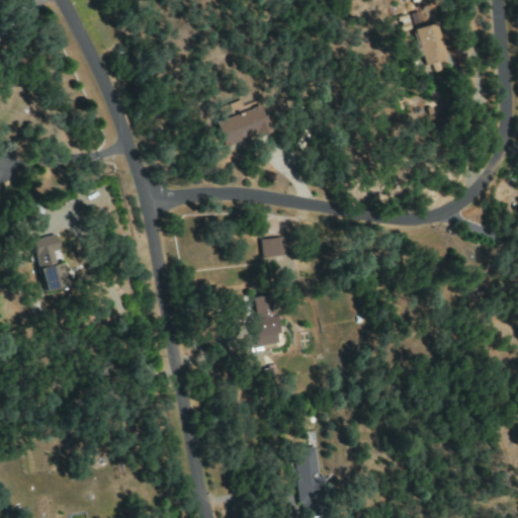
[(416,29),(425,65),(447,60),(438,23),(416,29)]
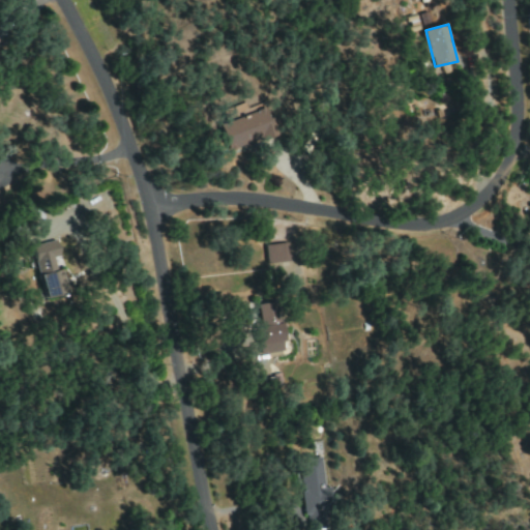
[(225,151),(278,136),(273,118),(268,119),(265,110),(216,123),(225,151)]
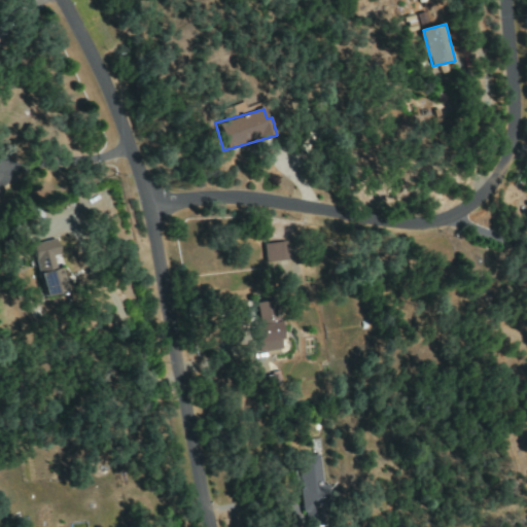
[(31,243),(41,295),(65,291),(60,268),(54,269),(51,256),(57,255),(54,239),(31,243)]
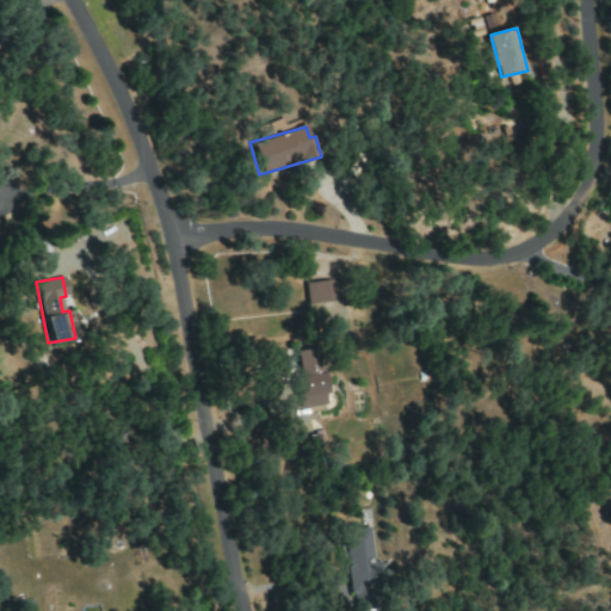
[(303,283),(306,304),(339,300),(337,278),(303,283)]
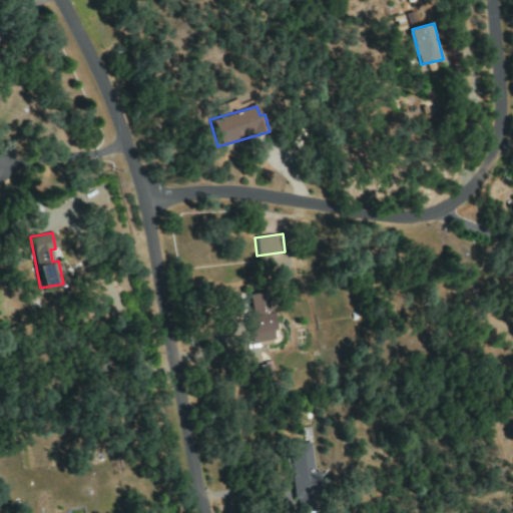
[(275,340),(266,290),(247,292),(250,314),(244,316),(249,344),(275,340)]
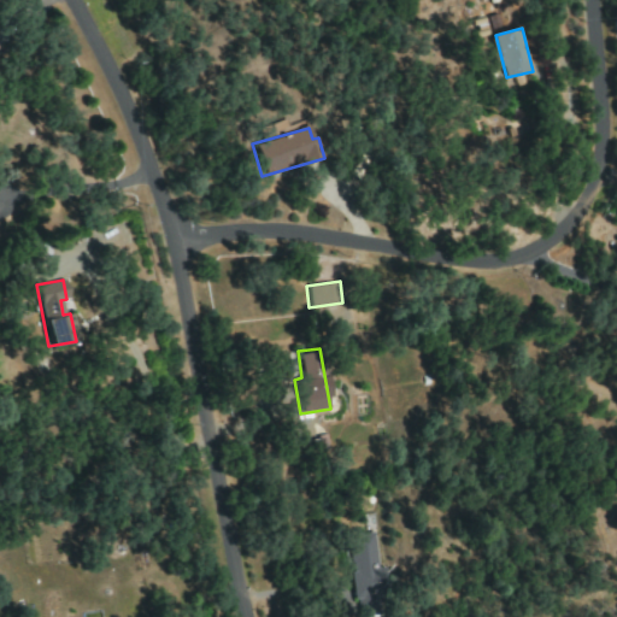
[(347,535),(353,616),(366,616),(383,616),(380,568),(377,568),(374,533),(347,535)]
